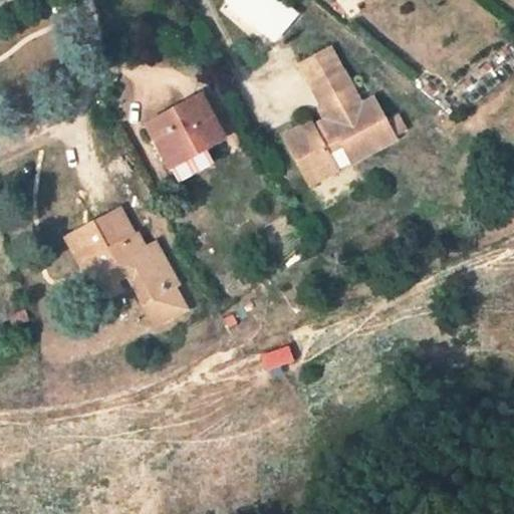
[(301,13),(285,0),(225,0),(277,42),(301,13)]
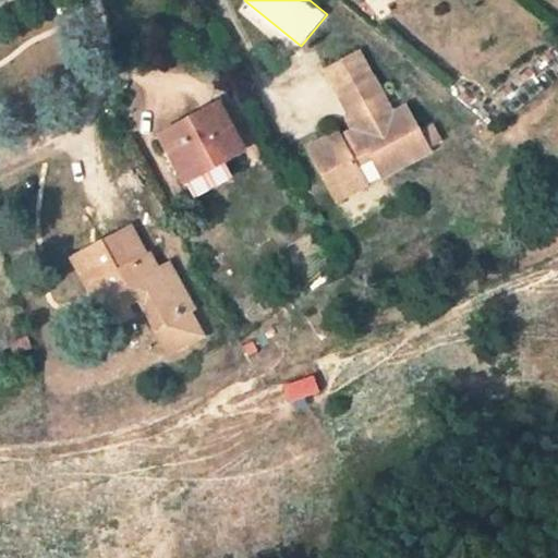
[(372,84),(358,57),(336,70),(350,97),(372,84)]
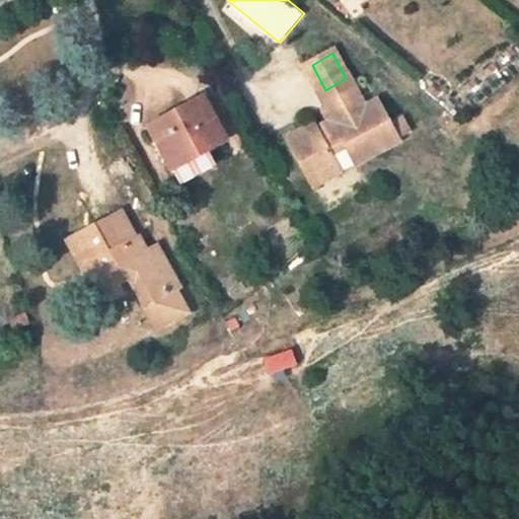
[(360,161),(400,139),(398,135),(406,131),(397,113),(388,118),(379,100),(364,108),(358,97),(347,78),(346,78),(325,90),(318,93),(335,123),(314,135),(309,127),(288,138),(309,176),(337,161),(334,154),(352,145),(360,161)]
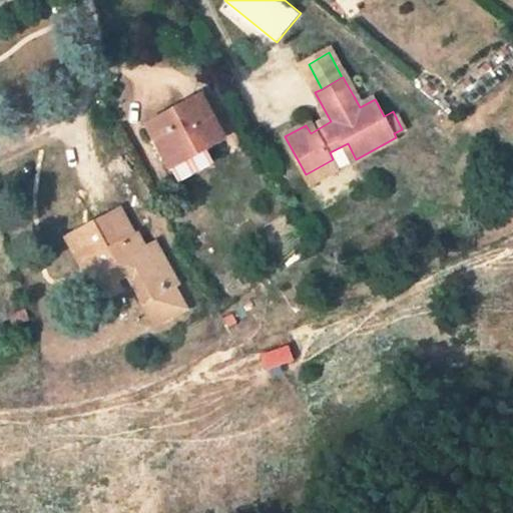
[(360,107),(375,99),(369,89),(354,96),(360,107)]
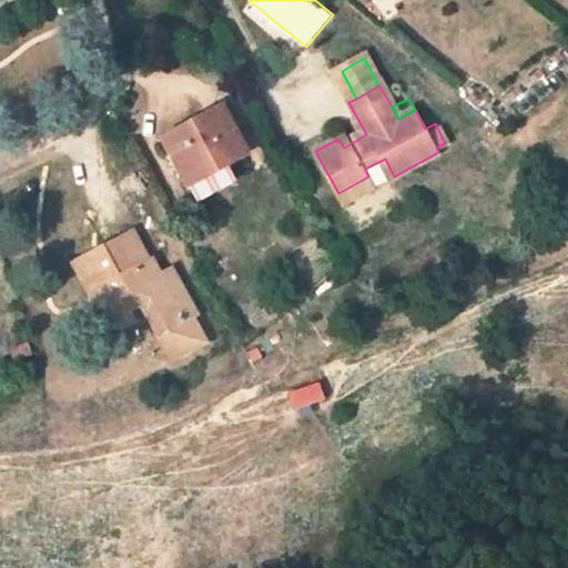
[(222,113),(243,151),(259,142),(237,104),(222,113)]
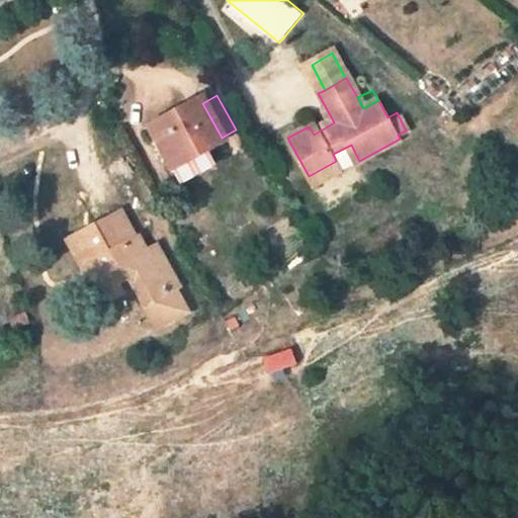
[(205,152),(224,142),(222,138),(202,103),(200,98),(148,126),(170,170),(205,152)]
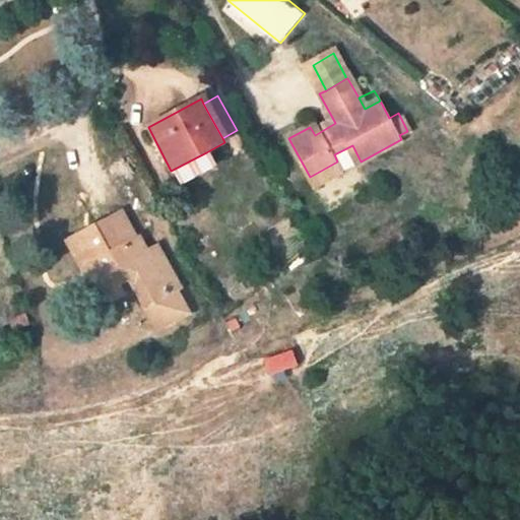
[(213,166),(206,152),(171,171),(178,184),(213,166)]
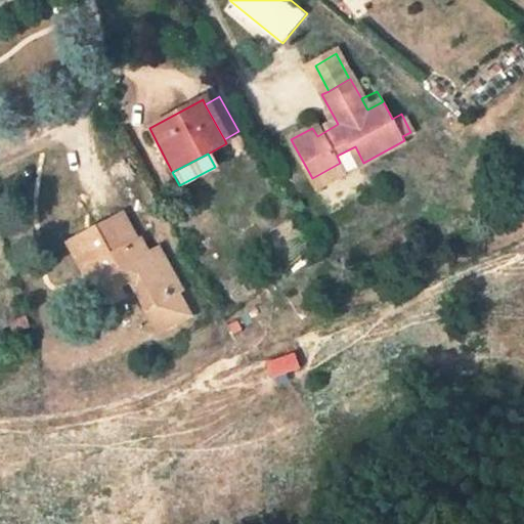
[(346,172),(340,163),(312,178),(318,187),(346,172)]
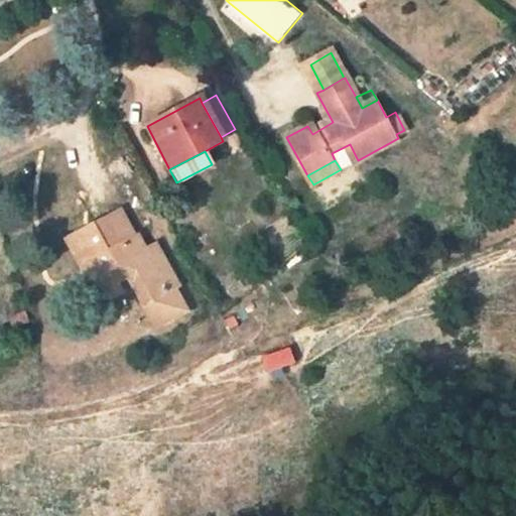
[(94,223),(93,222),(66,236),(95,293),(103,289),(108,299),(121,292),(116,282),(127,277),(137,298),(149,292),(165,321),(185,310),(174,290),(179,287),(162,255),(154,259),(138,233),(133,235),(119,210),(94,223)]
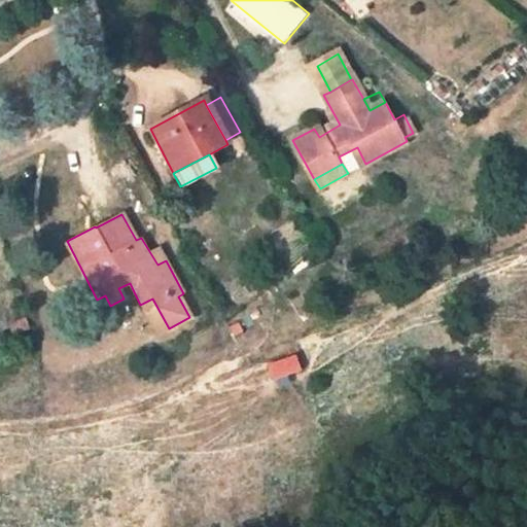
[(157,265),(166,260),(160,249),(151,253),(157,265)]
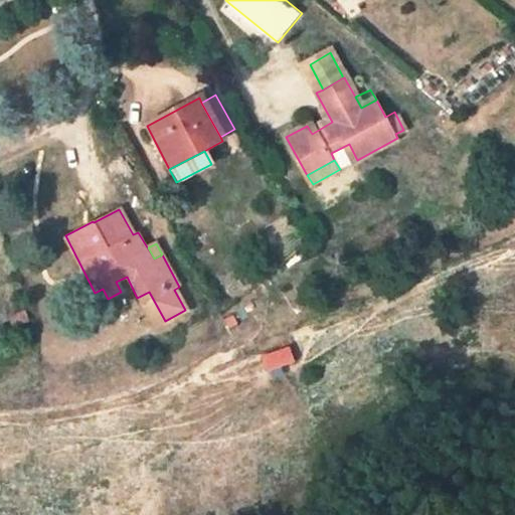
[(149,292),(137,298),(153,327),(165,321),(149,292)]
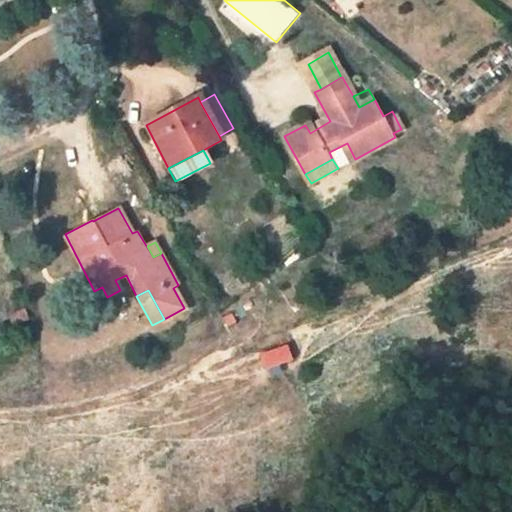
[(287,344),(259,354),(265,369),(293,359),(287,344)]
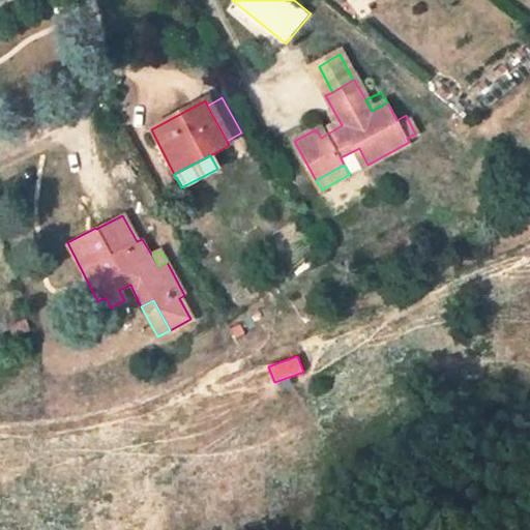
All buildings are outlined.
